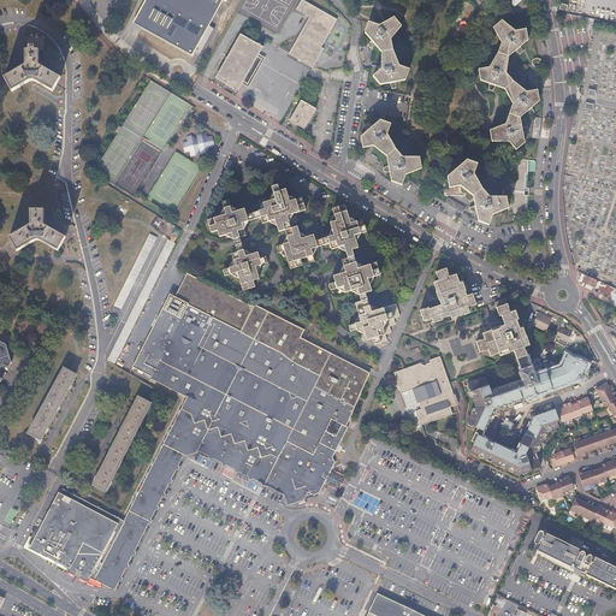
[(146,0),(132,24),(191,57),(193,53),(199,57),(214,29),(209,25),(223,0),(146,0)]
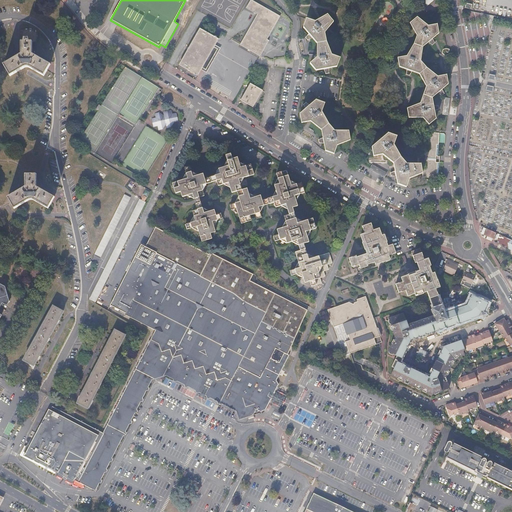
[(281,17),(251,1),(247,9),(258,15),(241,45),(261,57),(270,41),(268,40),(281,17)]
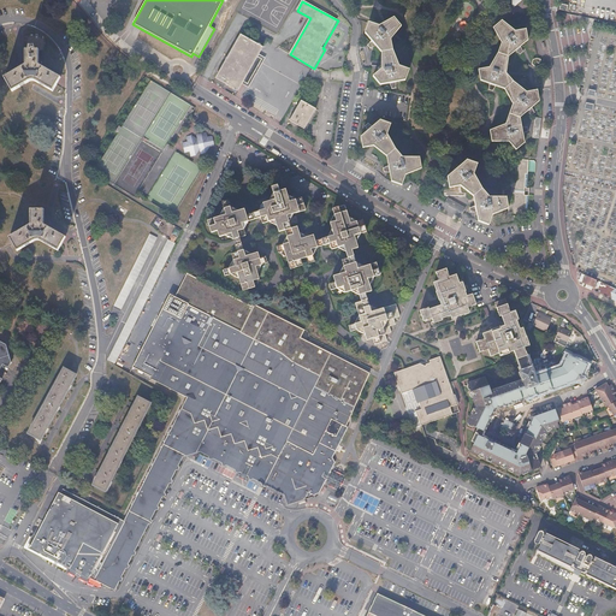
[(390,40),(401,27),(394,18),(378,27),(369,23),(365,34),(371,41),(367,46),(371,48),(375,46),(381,53),(381,70),(373,77),(381,86),(390,83),(392,89),(397,88),(397,82),(406,81),(409,70),(398,66),(392,51),(390,40)]
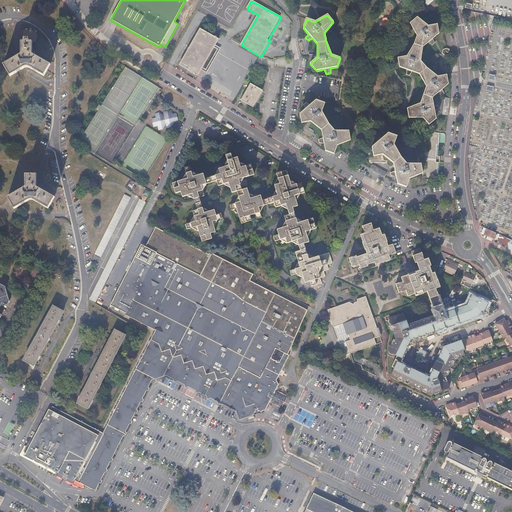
[(426,69),(420,62),(422,48),(428,43),(432,46),(435,43),(433,39),(439,34),(437,24),(428,26),(417,17),(409,24),(416,35),(413,44),(406,56),(397,58),(399,68),(406,70),(406,75),(409,77),(411,72),(419,75),(426,87),(423,96),(420,104),(407,110),(409,119),(423,119),(428,126),(436,120),(435,112),(439,111),(438,107),(434,107),(432,99),(438,94),(442,97),(444,95),(442,91),(448,86),(446,76),(437,78),(426,69)]
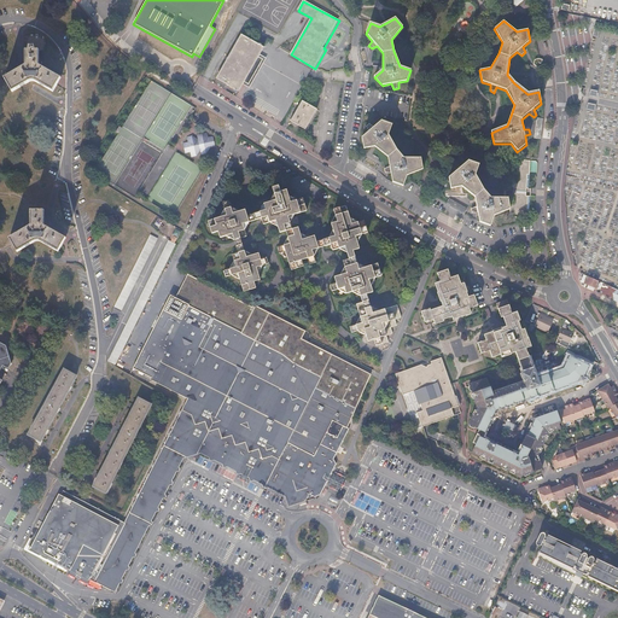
[(124,44),(130,35),(122,29),(115,36),(124,44)]
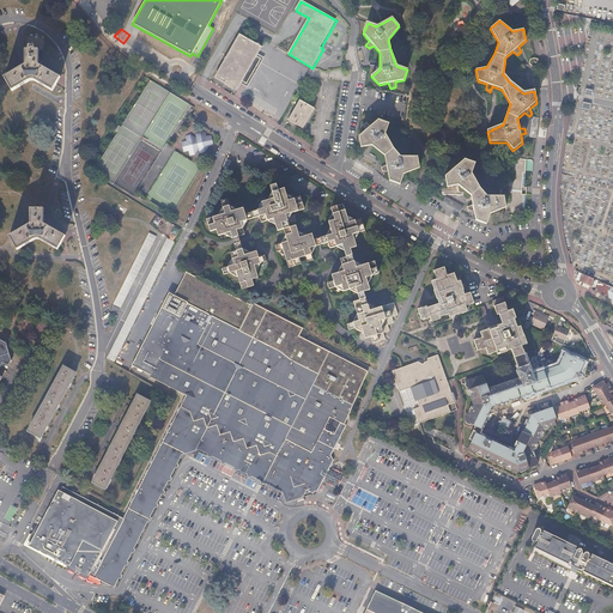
[(236,34),(211,78),(234,91),(238,83),(247,87),(263,59),(255,54),(260,47),(236,34)]
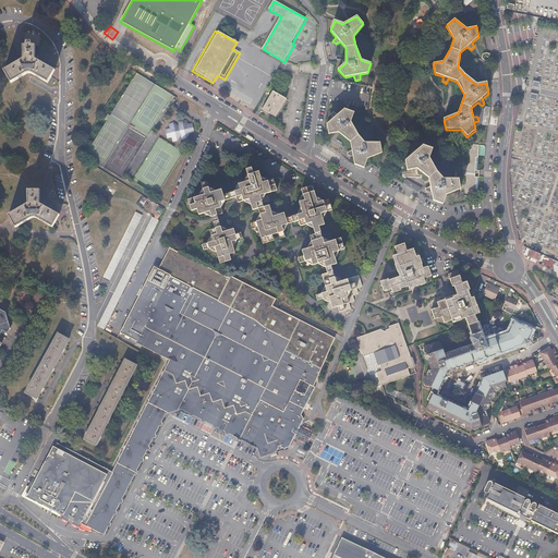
[(23,45),(23,59),(3,70),(11,83),(25,75),(27,74),(28,74),(31,74),(32,74),(34,75),(48,83),(56,71),(35,59),(35,45),(23,45)]
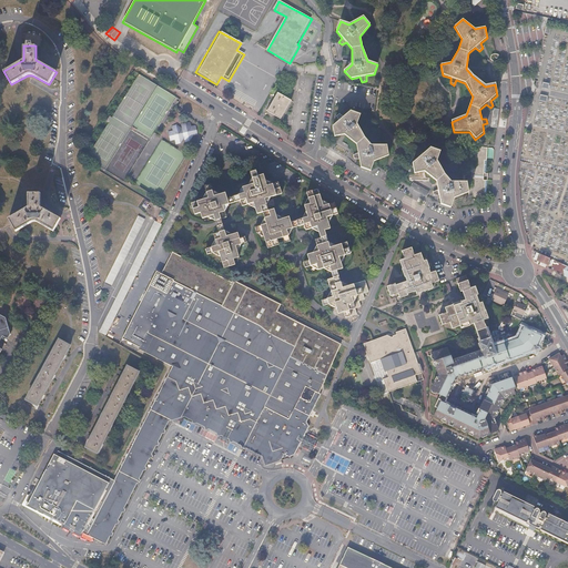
[(282,119),(292,100),(279,92),(267,111),(282,119)]
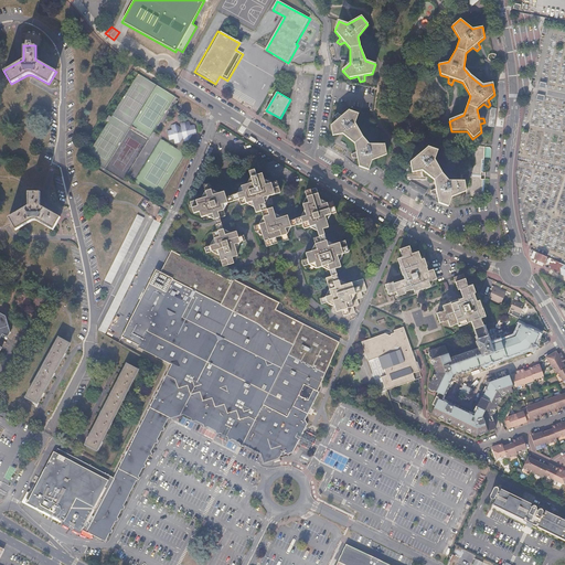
[(343,135),(355,144),(356,152),(352,155),(353,158),(358,158),(360,167),(370,170),(373,160),(387,155),(385,145),(370,145),(363,137),(355,124),(359,115),(349,110),(343,116),(338,114),(336,116),(338,120),(331,127),(333,136),(343,135)]
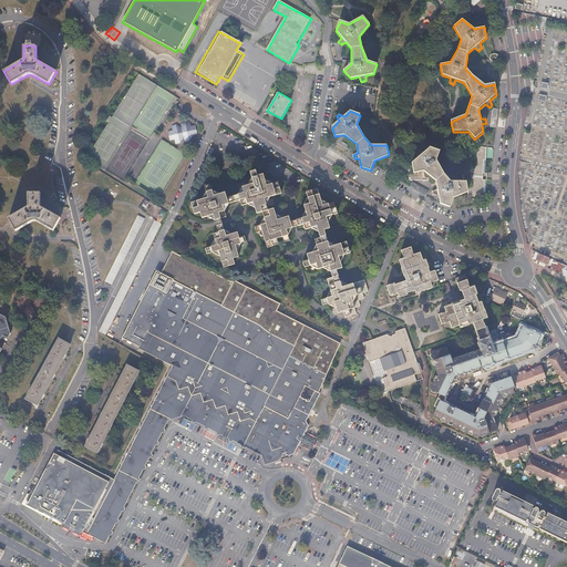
[(177,123),(174,127),(171,133),(169,134),(171,134),(176,137),(182,142),(185,136),(186,141),(191,140),(195,134),(198,129),(193,125),(187,121),(183,126),(177,123)]
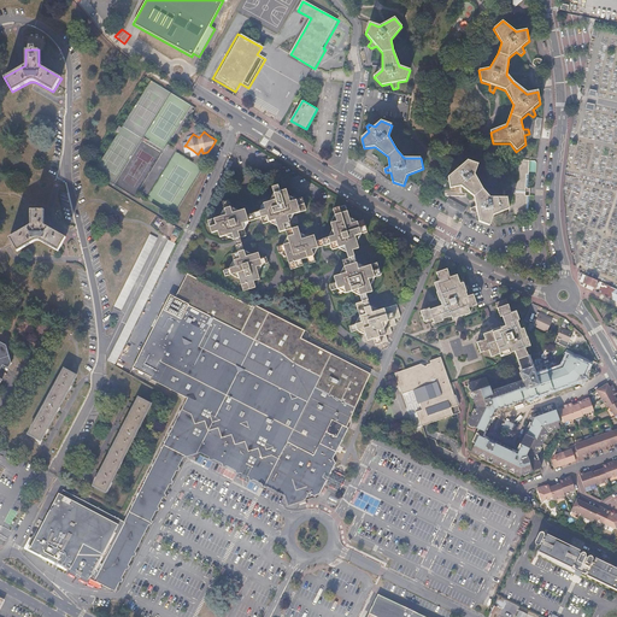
[(380,164),(362,154),(359,160),(377,170),(380,164)]
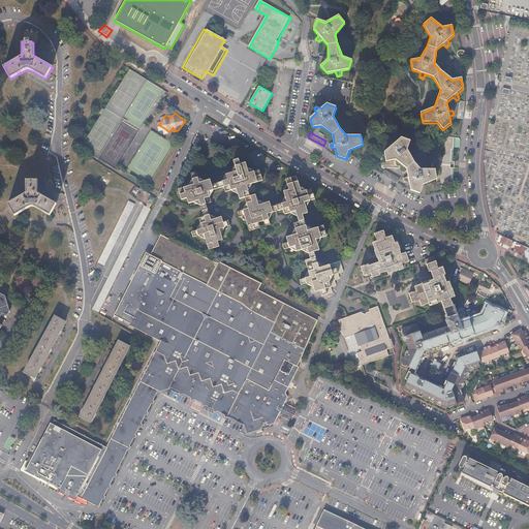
[(436,175),(436,179),(437,183),(444,183),(444,182),(445,182),(445,183),(454,184),(454,167),(450,167),(452,161),(454,161),(455,137),(446,137),(446,134),(445,134),(443,136),(443,141),(440,141),(439,160),(438,160),(435,162),(435,164),(437,166),(439,167),(438,175),(436,175)]
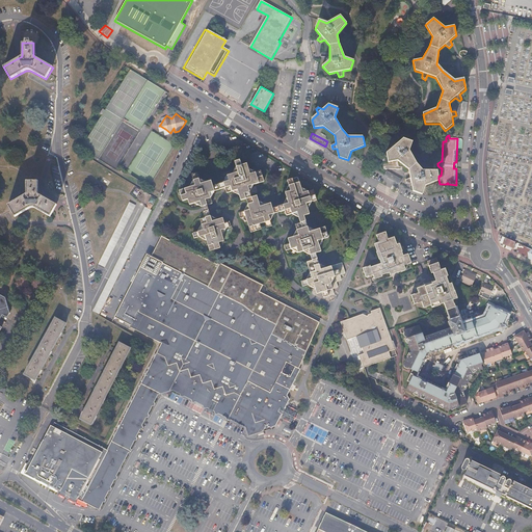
[(439,176),(437,169),(423,170),(417,162),(416,162),(408,150),(413,140),(403,137),(397,142),(394,139),(391,141),(393,145),(387,151),(389,160),(398,159),(409,168),(410,177),(406,179),(406,182),(411,182),(413,190),(422,193),(426,185),(439,180),(439,176)]
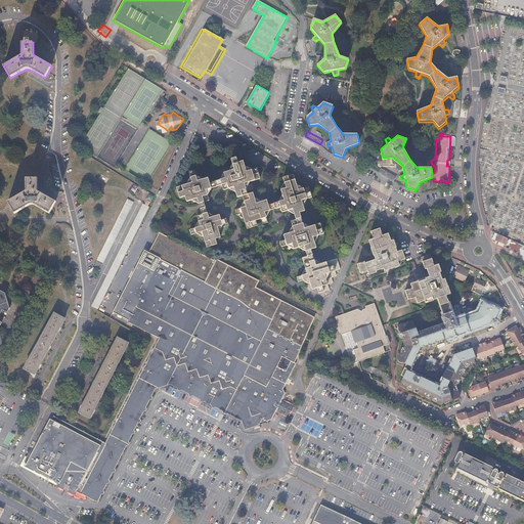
[(235,199),(241,197),(247,195),(244,184),(258,179),(255,169),(245,173),(241,162),(236,163),(234,157),(229,159),(232,170),(217,175),(222,191),(232,188),(235,199)]
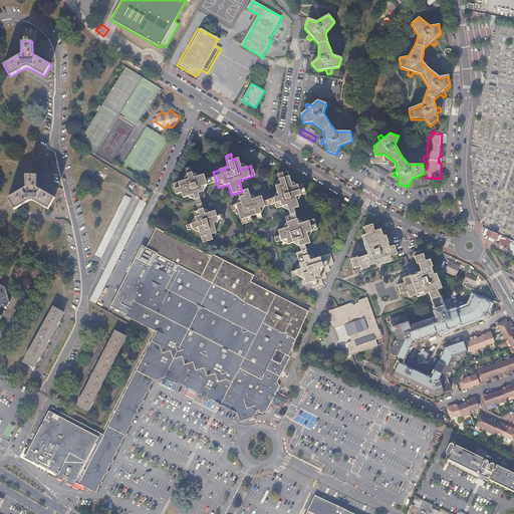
[(389,173),(373,165),(370,170),(386,178),(389,173)]
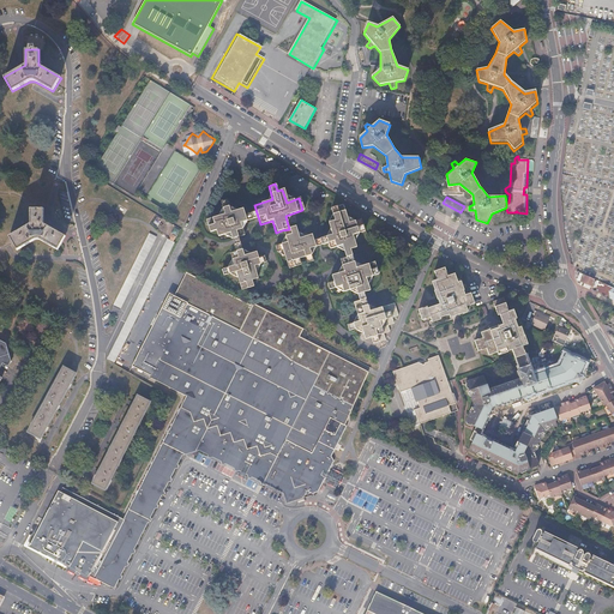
[(230,212),(226,199),(220,202),(223,215),(205,221),(209,233),(215,232),(217,238),(229,233),(232,240),(244,235),(240,223),(252,220),(250,214),(244,216),(242,209),(230,212)]
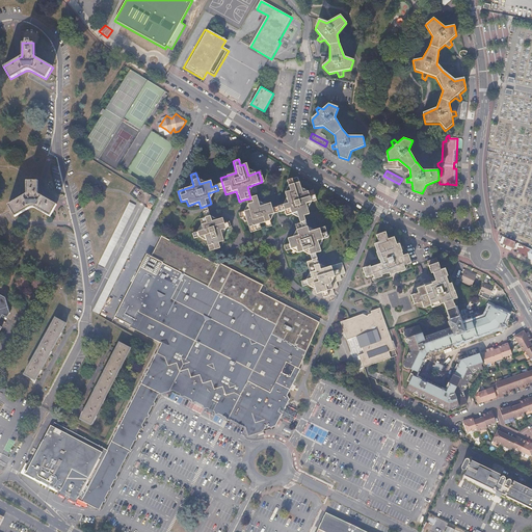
[(298,222),(304,220),(302,216),(308,214),(304,204),(315,201),(312,191),(301,194),(296,178),(286,181),(289,192),(284,193),(287,204),(276,207),(278,212),(283,211),(285,216),(295,213),(298,222)]
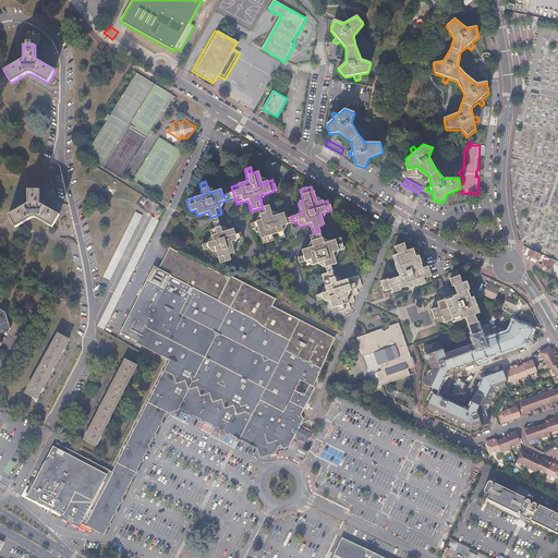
[(27,190),(28,203),(8,216),(15,229),(31,219),(33,218),(35,218),(37,218),(38,219),(52,228),(60,215),(40,203),(40,190),(27,190)]
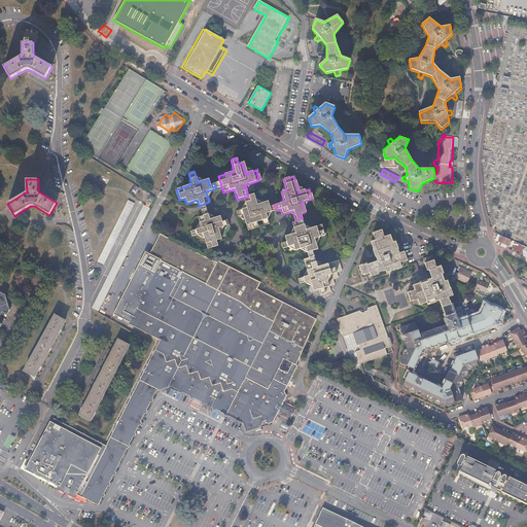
[(248,197),(242,198),(245,208),(235,211),(237,216),(242,215),(247,231),(257,227),(256,222),(261,220),(262,225),(268,224),(265,213),(270,212),(267,201),(256,205),(252,195),(248,197)]
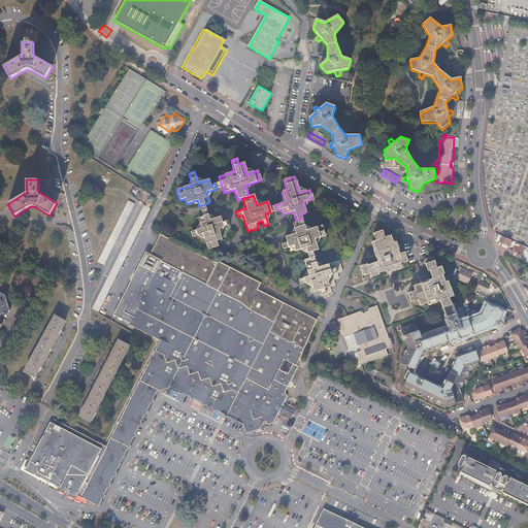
[(134,203),(129,200),(95,267),(101,271),(134,203)]
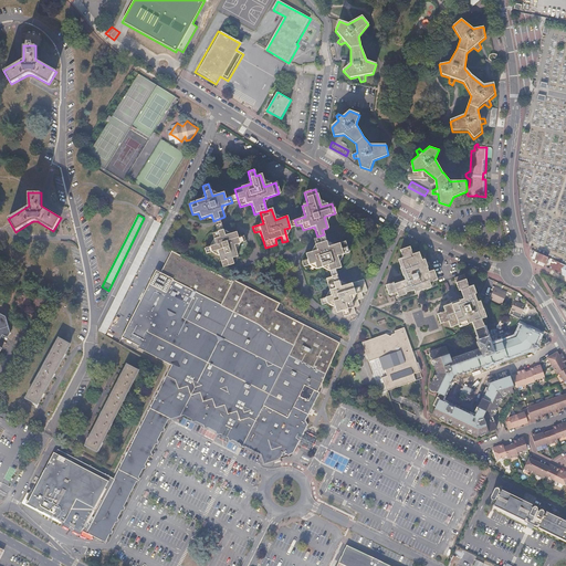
[(160,223),(154,220),(100,331),(105,334),(160,223)]
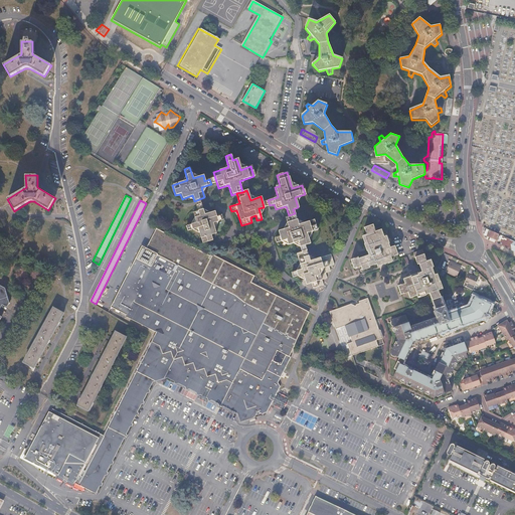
[(201,243),(212,239),(211,234),(215,233),(212,222),(222,219),(220,215),(216,216),(214,211),(204,214),(201,204),(195,206),(197,211),(192,212),(195,223),(185,226),(187,231),(196,228),(201,243)]
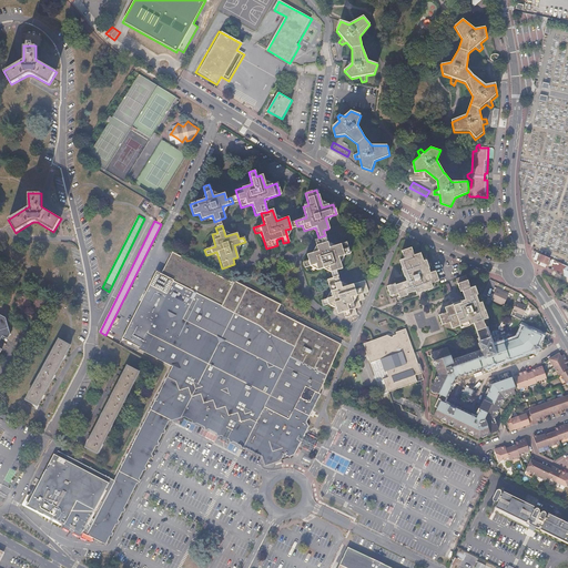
[(318,237),(313,239),(317,251),(306,254),(307,260),(302,262),(304,267),(314,264),(316,270),(327,266),(332,277),(337,275),(335,270),(341,269),(337,257),(348,253),(345,243),(328,247),(325,235),(318,237)]
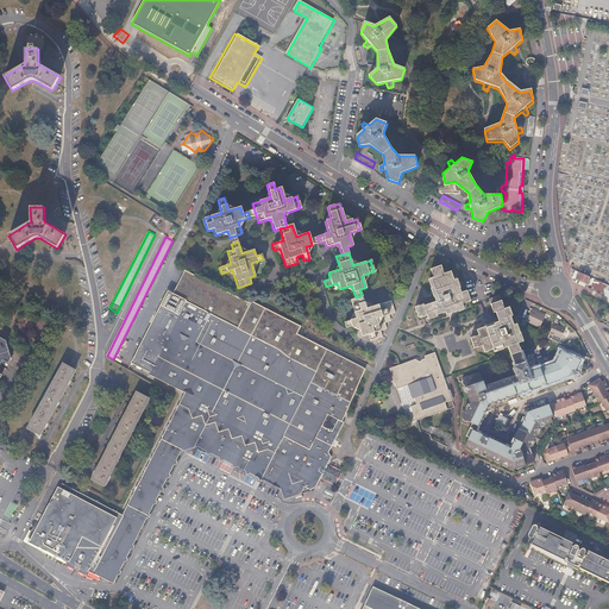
[(445,272),(441,265),(432,269),(434,276),(431,278),(433,287),(432,287),(435,296),(437,301),(425,305),(424,303),(415,306),(419,316),(427,314),(429,318),(438,315),(437,313),(446,311),(447,313),(456,311),(456,309),(464,307),(463,302),(471,300),(468,289),(462,292),(457,278),(453,280),(451,271),(445,272)]
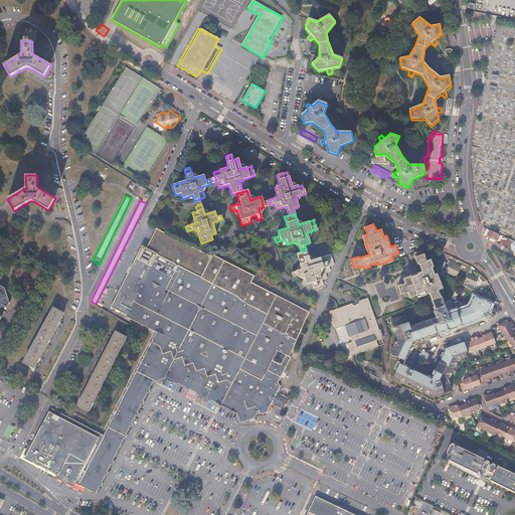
[(497,240),(497,239),(498,237),(497,237),(498,233),(490,230),(487,235),(497,240)]
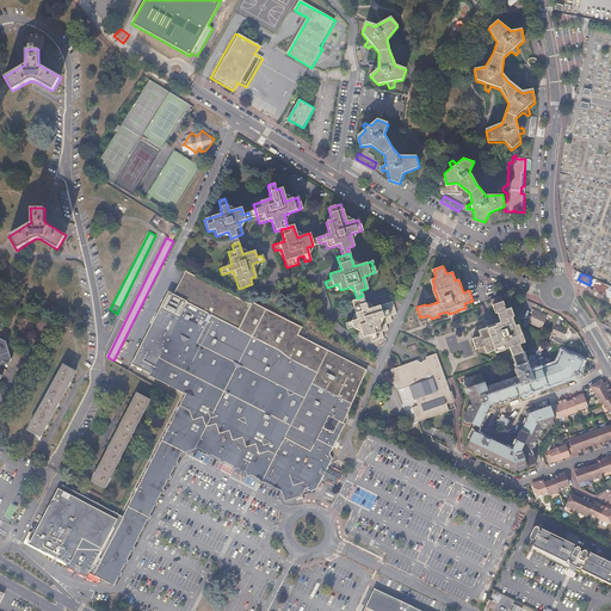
[(610,287),(591,277),(590,282),(591,282),(590,284),(597,287),(596,291),(610,297),(610,287)]
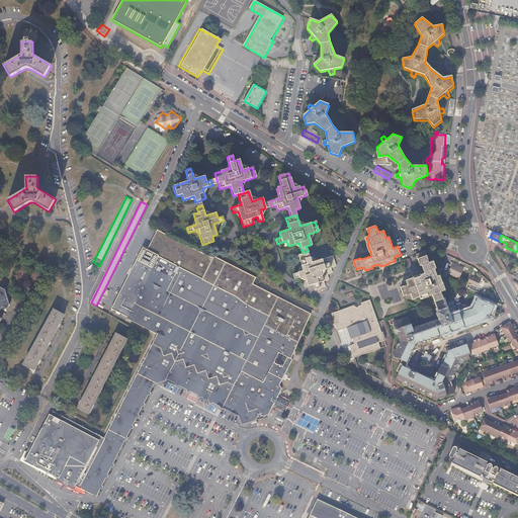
[(308,251),(303,253),(297,254),(301,269),(291,272),(293,278),(304,274),(307,285),(312,283),(314,288),(323,285),(322,280),(327,279),(326,273),(330,272),(329,267),(334,265),(331,255),(311,261),(308,251)]
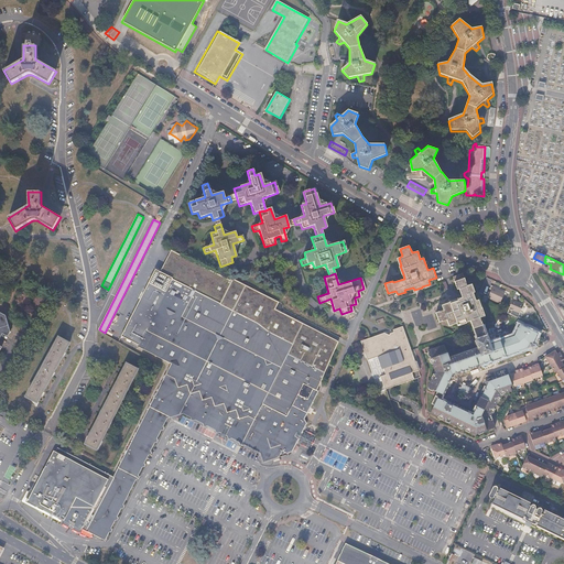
[(473,329),(483,326),(480,318),(485,317),(481,310),(478,302),(475,302),(473,295),(475,294),(470,284),(467,285),(463,273),(453,275),(457,289),(459,288),(463,297),(451,301),(451,302),(442,304),(443,308),(435,312),(440,322),(446,320),(448,325),(456,322),(457,325),(466,322),(466,323),(470,322),(473,329)]
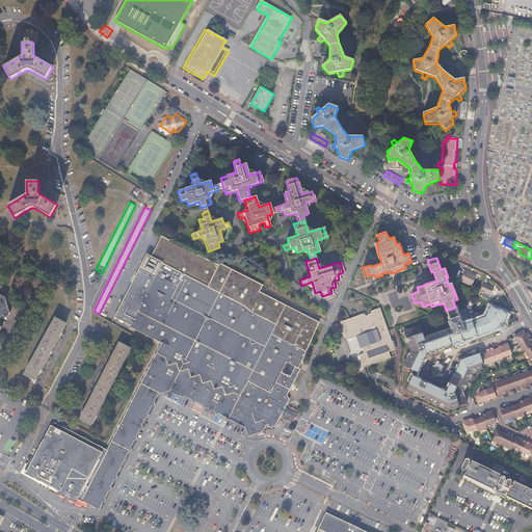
[(159,349),(277,420),(289,399),(287,394),(301,368),(299,367),(297,366),(300,361),(301,362),(322,321),(289,304),(278,322),(255,310),(238,316),(192,292),(186,274),(163,262),(130,326),(162,343),(159,349)]
